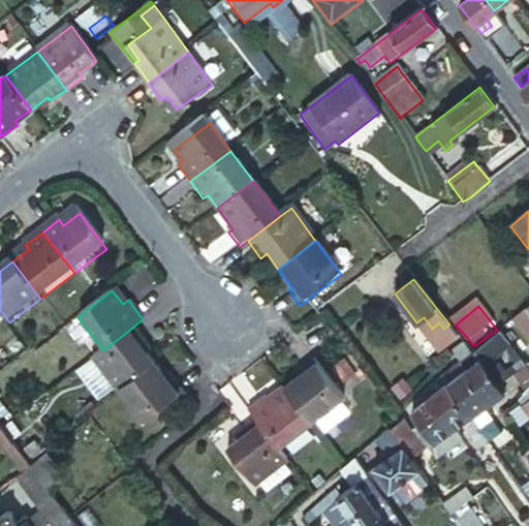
[(528,312),(527,309),(516,318),(528,338),(528,312)]
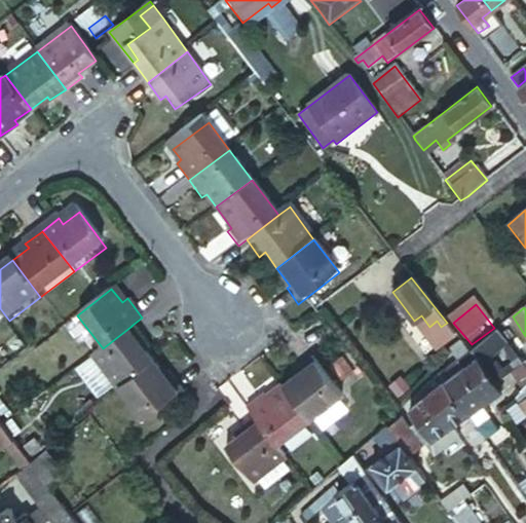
[(91,358),(117,390),(154,362),(146,351),(150,348),(133,325),(130,327),(103,348),(91,358)]
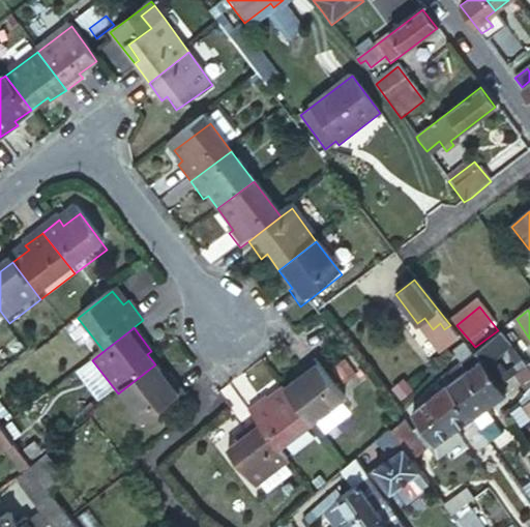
[(513,348),(502,332),(491,342),(475,353),(481,361),(486,367),(513,348)]
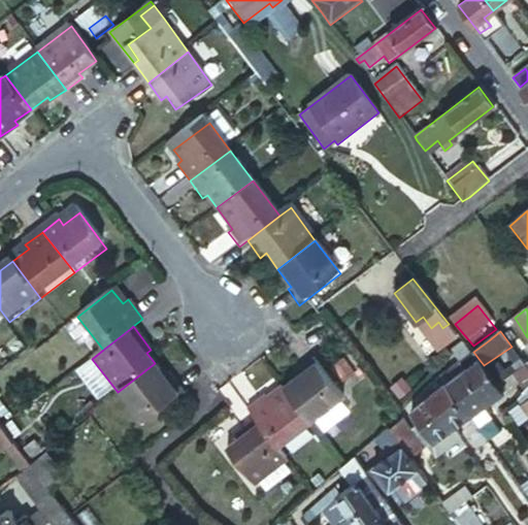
[(307,376),(285,394),(308,426),(349,396),(320,358),(302,370),(307,376)]
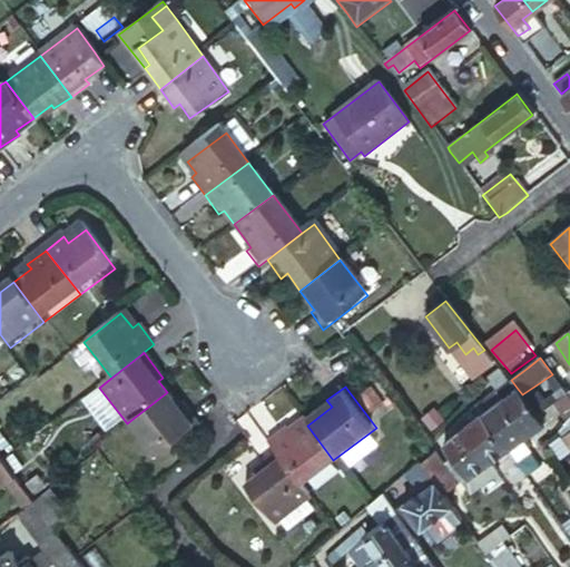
[(522,394),(518,389),(503,400),(527,434),(542,422),(522,394)]
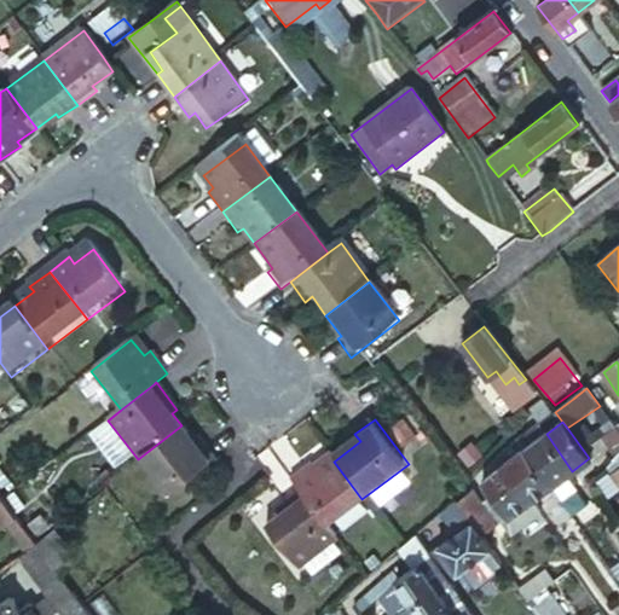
[(181,425),(138,459),(168,497),(218,460),(195,429),(187,434),(181,425)]
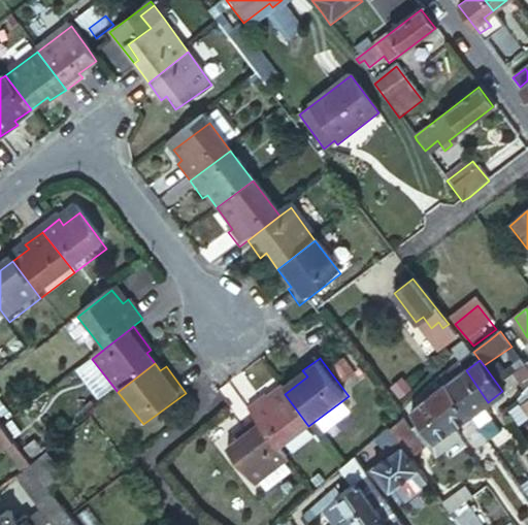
[(466,370),(448,383),(470,416),(488,402),(466,370)]
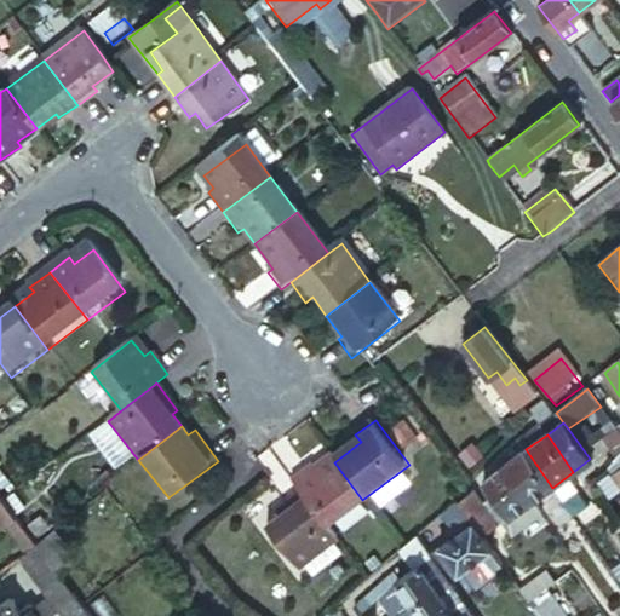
[(518,479),(534,500),(552,488),(526,449),(521,443),(499,462),(503,468),(484,484),(494,498),(518,479)]
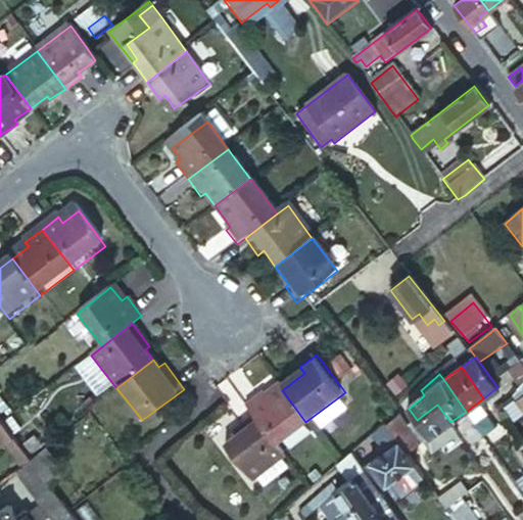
[(522,384),(514,395),(522,408),(522,384)]
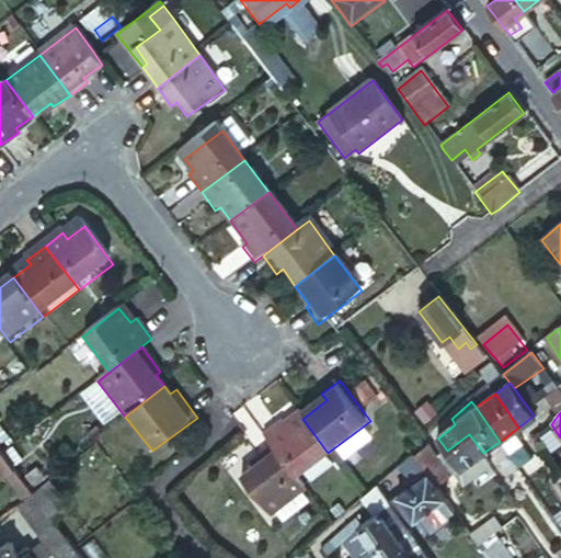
[(328,453),(302,419),(287,430),(283,423),(261,440),(272,454),(283,467),(292,479),(328,453)]
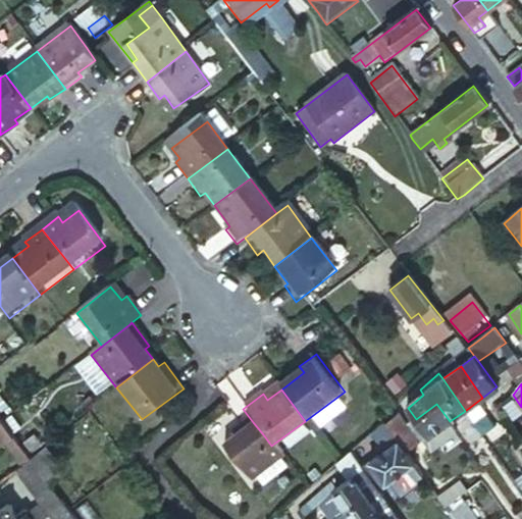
[(482,398),(465,411),(470,418),(488,406),(482,398)]
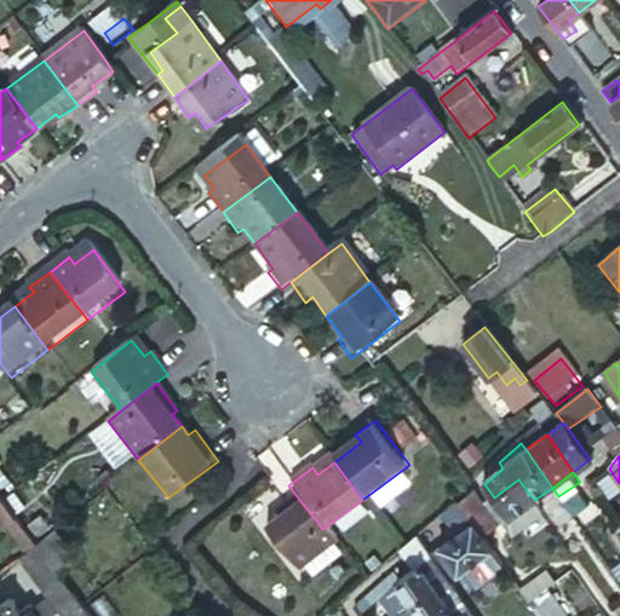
[(540,511),(534,500),(518,479),(494,498),(515,528),(540,511)]
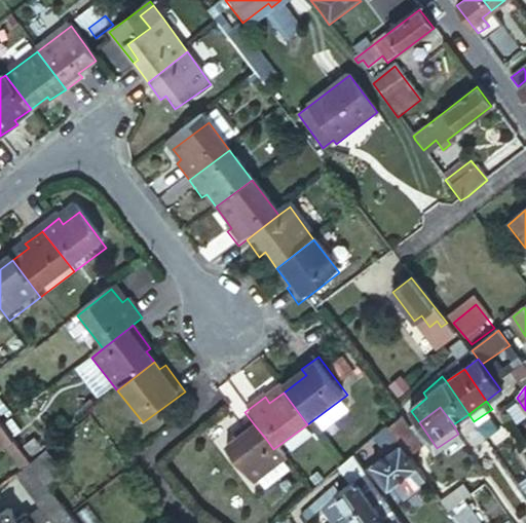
[(399,417),(388,426),(397,437),(408,431),(399,417)]
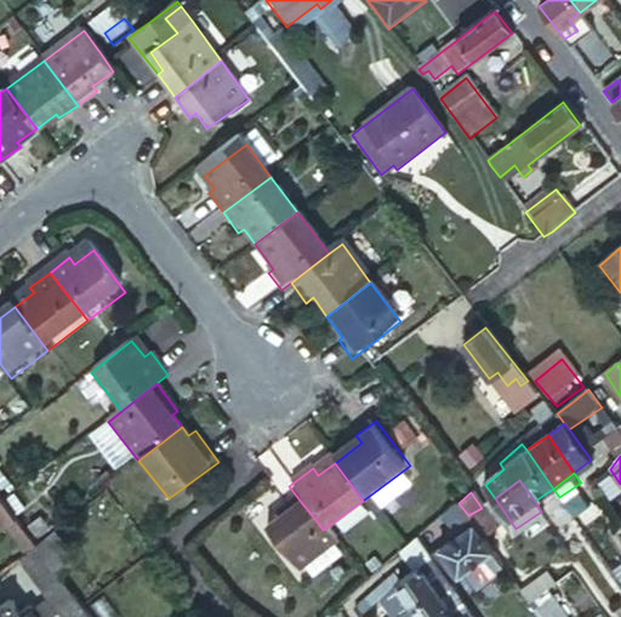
[(0,501),(0,533),(16,523),(3,504),(0,501)]
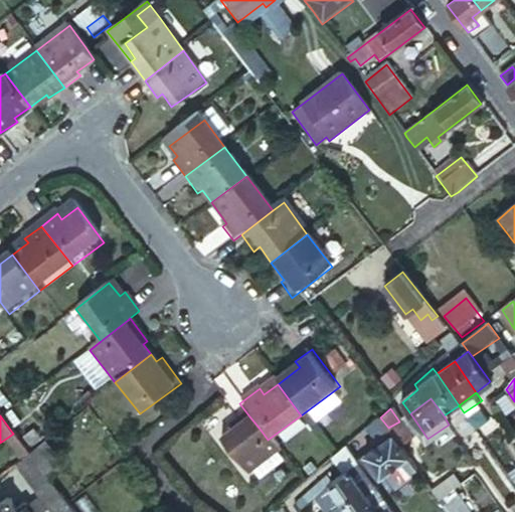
[(285,462),(268,440),(260,429),(249,416),(233,429),(237,433),(221,443),(245,477),(247,474),(254,484),(285,462)]
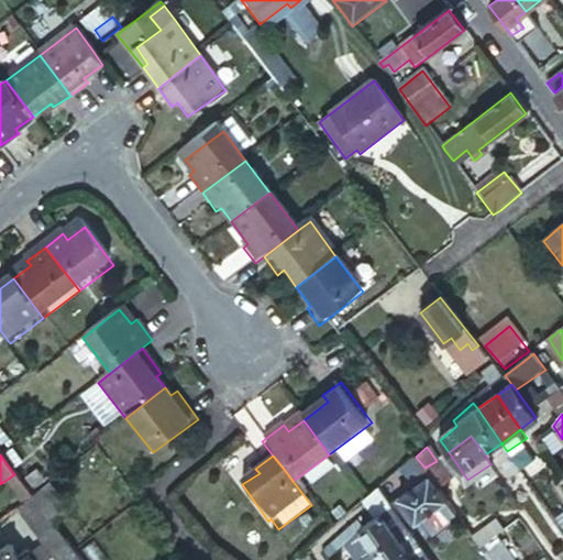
[(389,506),(394,511),(407,529),(448,501),(438,486),(424,468),(416,457),(415,456),(404,467),(401,468),(411,481),(405,484),(409,492),(389,506)]
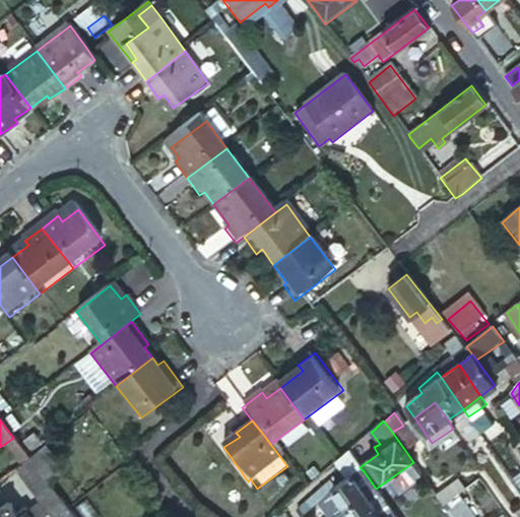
[(414,442),(403,426),(392,432),(404,449),(414,442)]
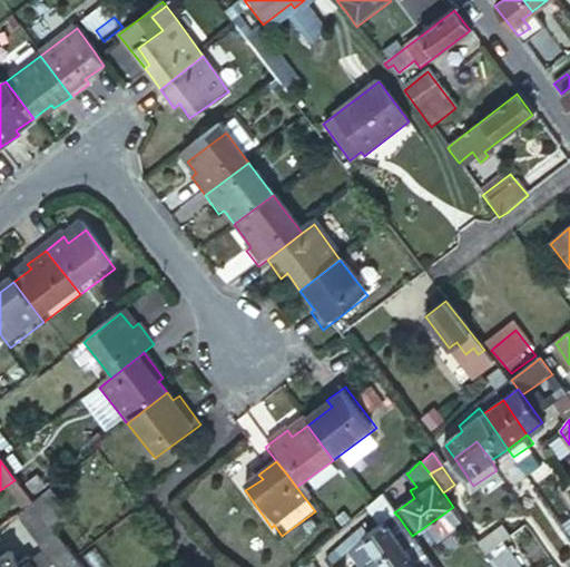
[(48,494),(33,504),(55,531),(65,521),(67,518),(48,494)]
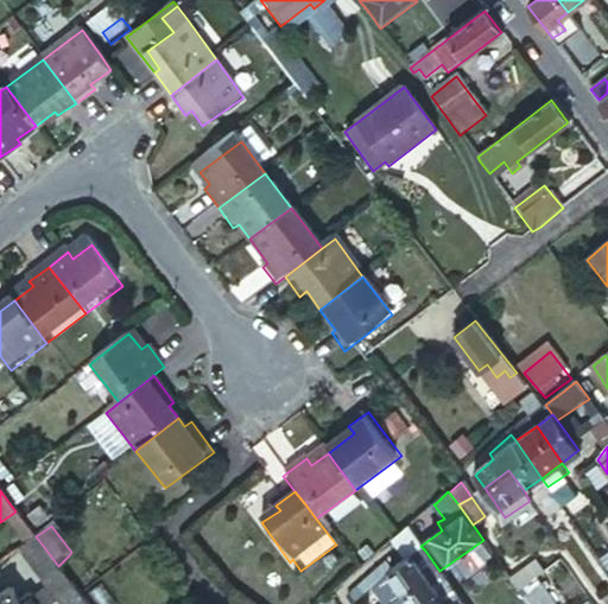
[(394,542),(393,542),(404,557),(409,563),(425,551),(420,546),(410,529),(394,542)]
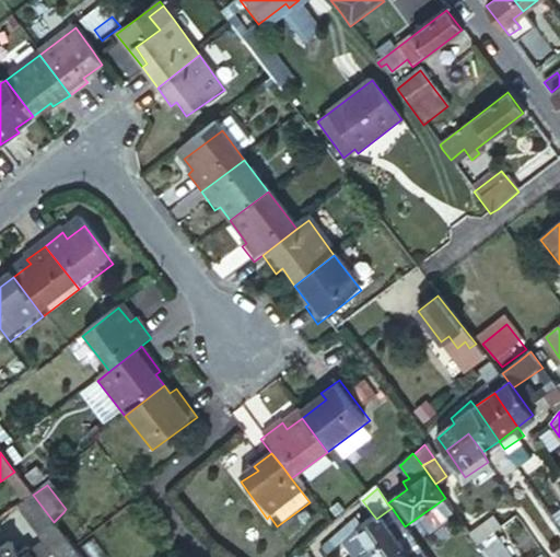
[(405,526),(392,508),(376,519),(354,536),(352,538),(364,556),(405,526)]
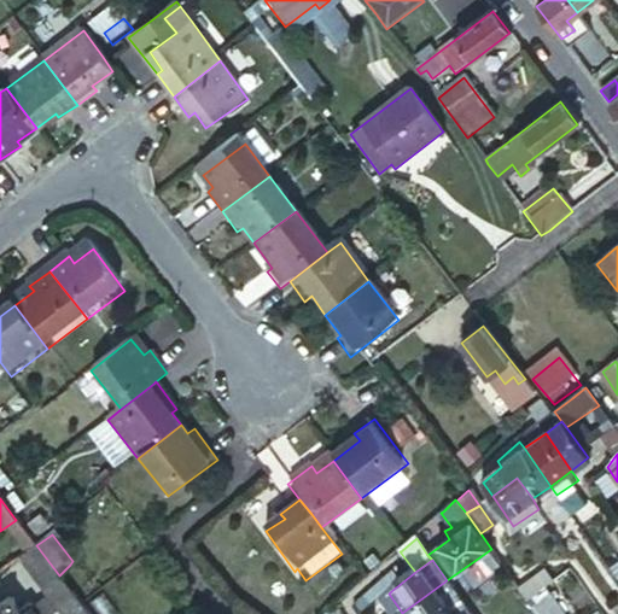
[(415,572),(410,566),(388,584),(391,591),(415,572)]
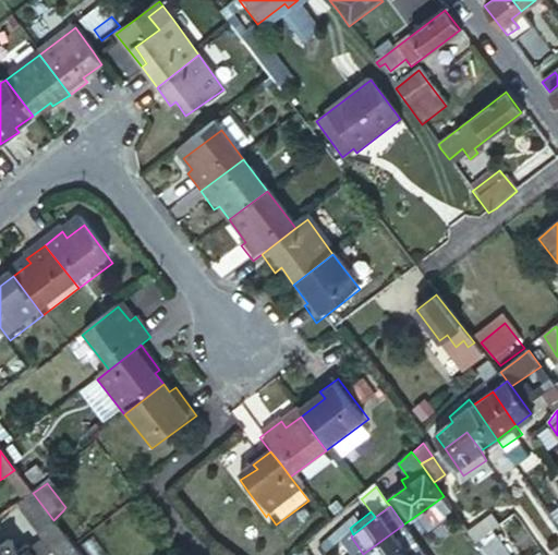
[(71,544),(53,520),(38,531),(55,554),(57,554),(71,544)]
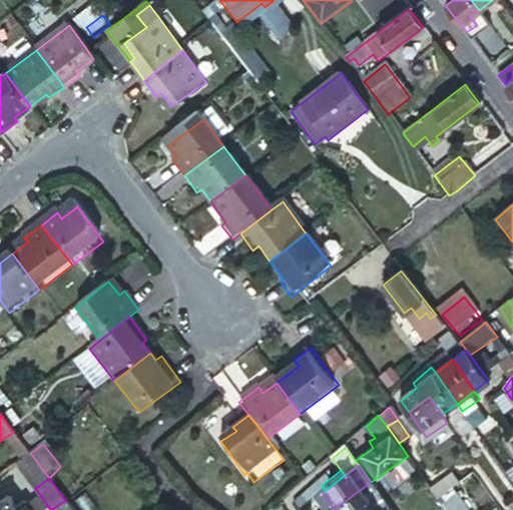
[(370,509),(384,500),(371,482),(334,509),(370,509)]
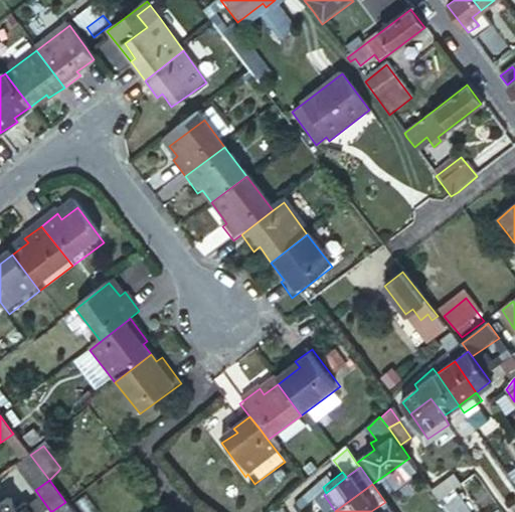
[(297,509),(298,511),(304,511),(324,495),(326,493),(323,487),(297,509)]
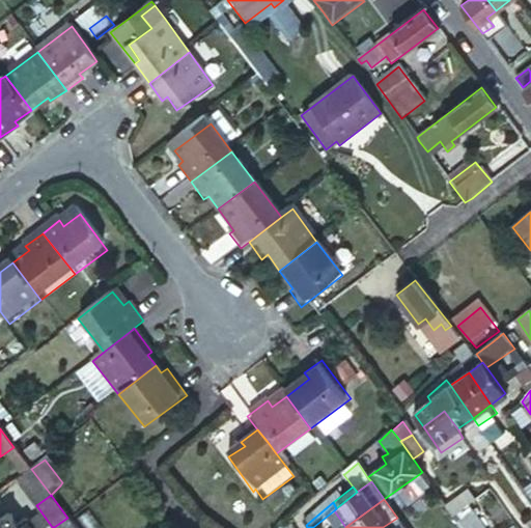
[(455,518),(463,527),(476,527),(480,525),(469,507),(455,518)]
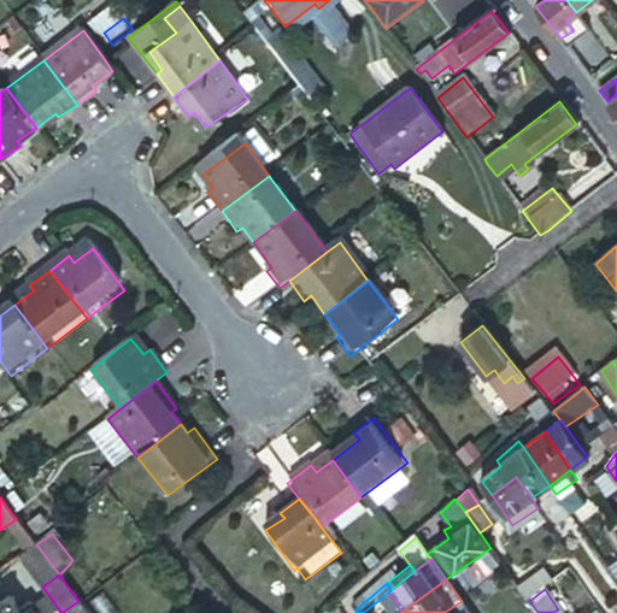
[(0,606),(0,612),(23,612),(12,597),(0,606)]
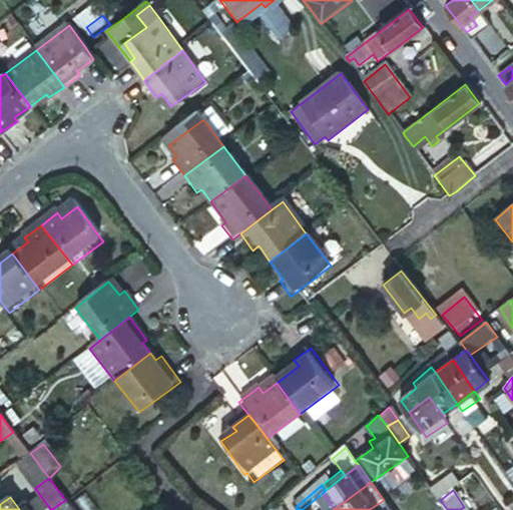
[(67,503),(65,500),(52,509),(72,509),(67,503)]
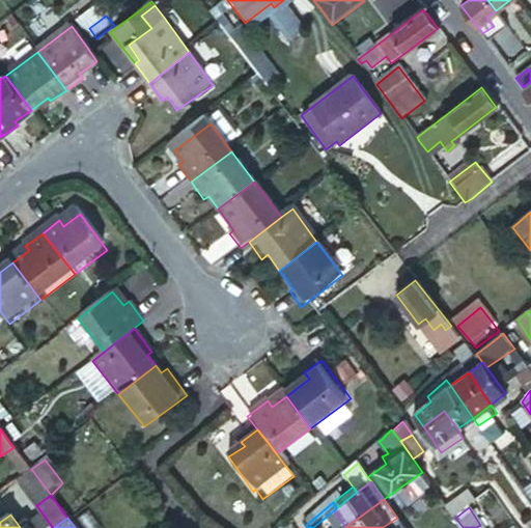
[(403,527),(397,518),(383,527),(403,527)]
